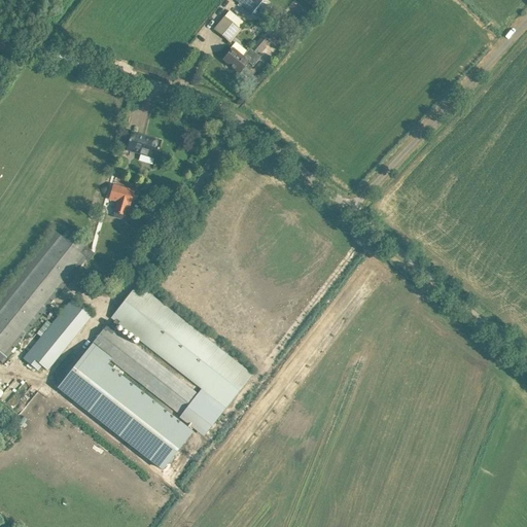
[(235,0),(252,13),(264,1),(261,0),(235,0)]
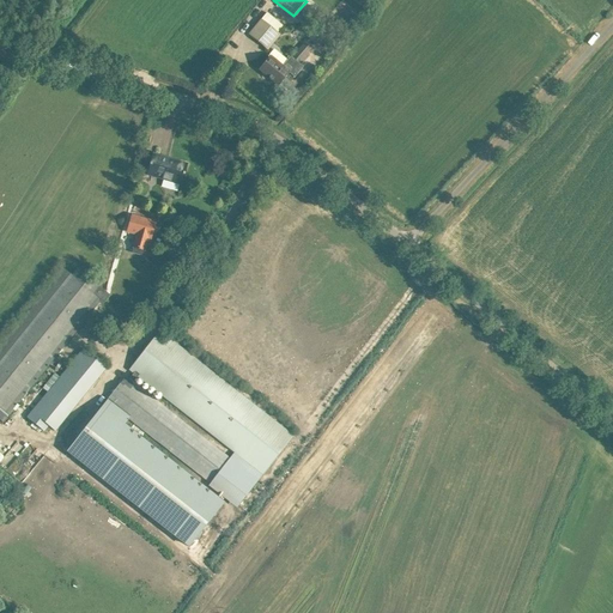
[(279,34),(261,19),(249,34),(267,49),(279,34)]
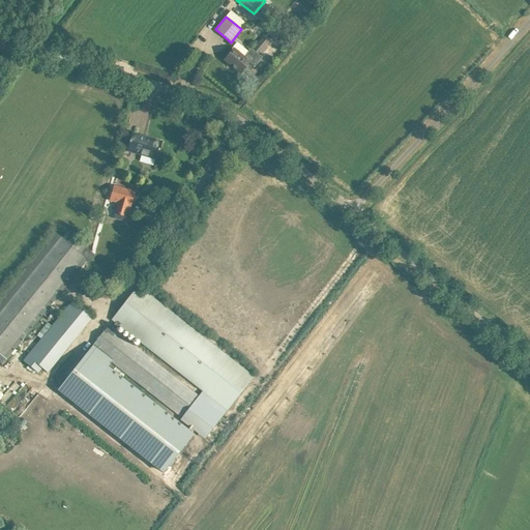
[(263,36),(252,50),(258,55),(269,42),(263,36)]
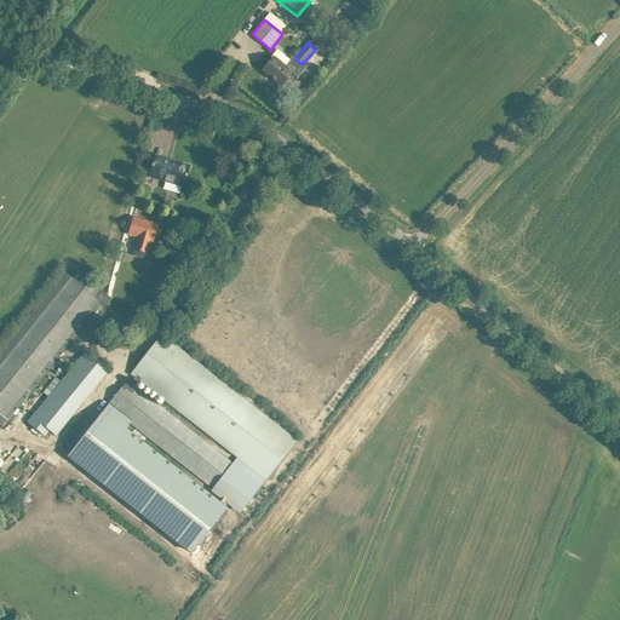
[(274,58),(270,62),(263,70),(281,86),(292,73),(298,78),(306,68),(302,64),(294,58),(293,57),(285,68),(274,58)]
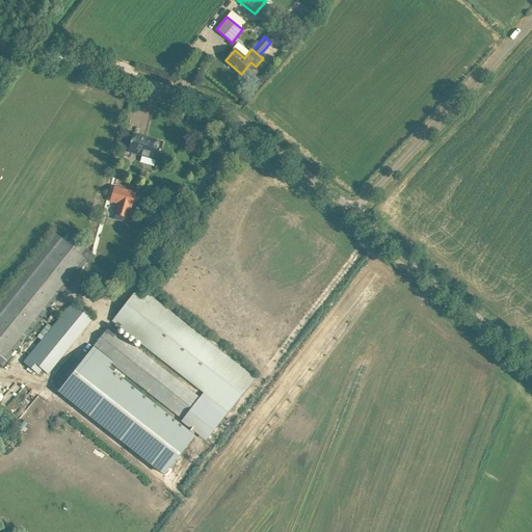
[(132,133),(127,153),(157,161),(162,142),(161,144),(148,140),(149,138),(132,133)]
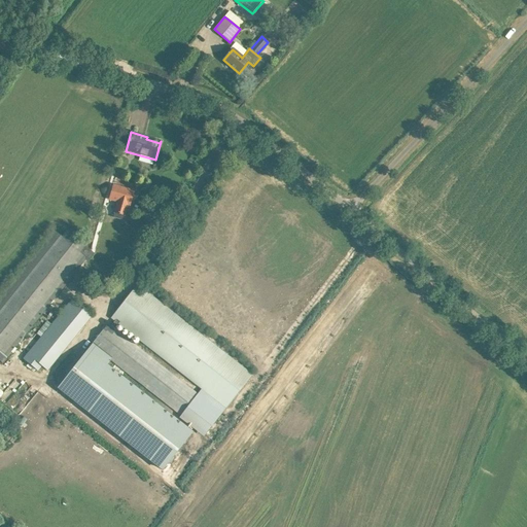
[(113,179),(107,198),(123,203),(129,183),(113,179)]
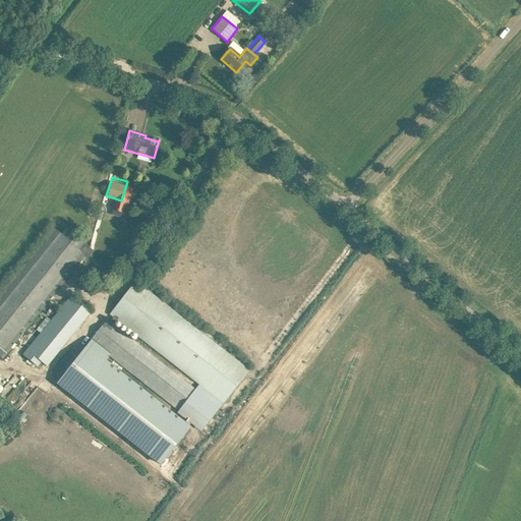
[(0,357),(2,359),(6,353),(3,351),(78,257),(77,257),(82,251),(89,256),(94,250),(87,244),(75,235),(68,230),(70,228),(63,223),(59,228),(54,227),(51,225),(0,288),(0,357)]
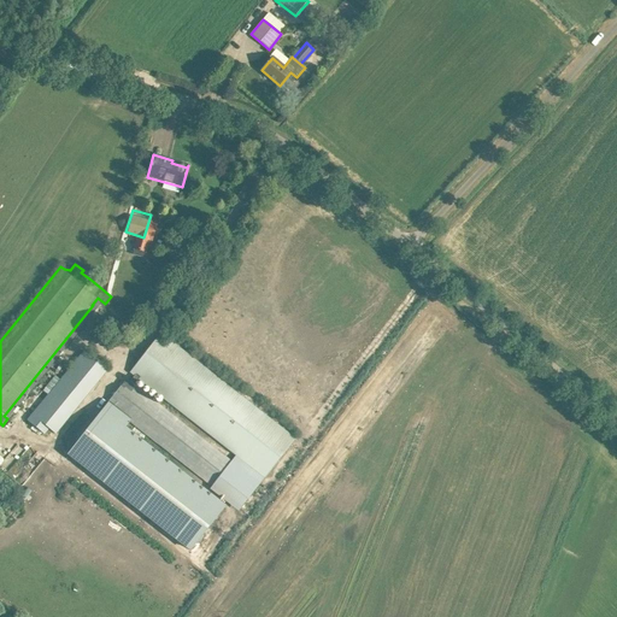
[(130,374),(134,376),(129,382),(125,380),(107,404),(68,454),(152,521),(189,551),(212,521),(224,506),(125,428),(130,421),(212,486),(210,489),(238,512),(264,479),(297,438),(163,333),(130,374)]
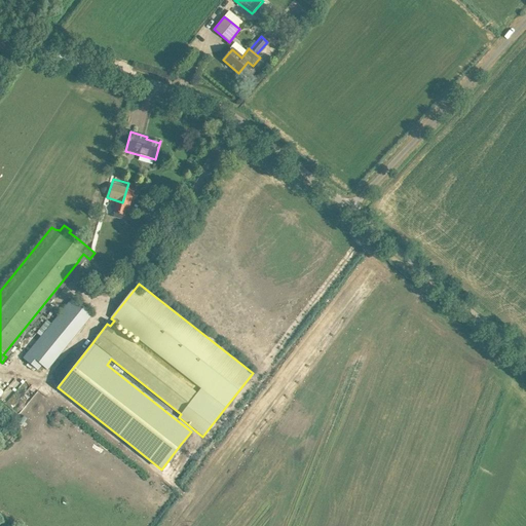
[(45,332),(65,347),(90,314),(72,299),(45,332)]
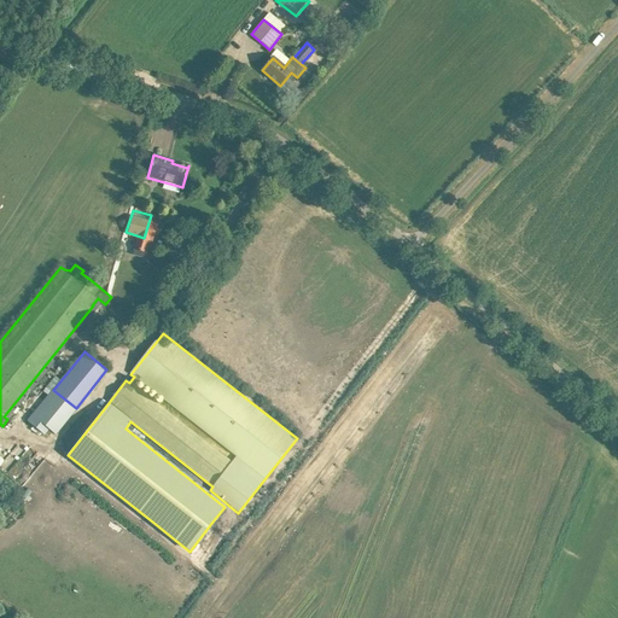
[(76,408),(53,390),(28,421),(45,435),(48,430),(54,435),(76,408)]
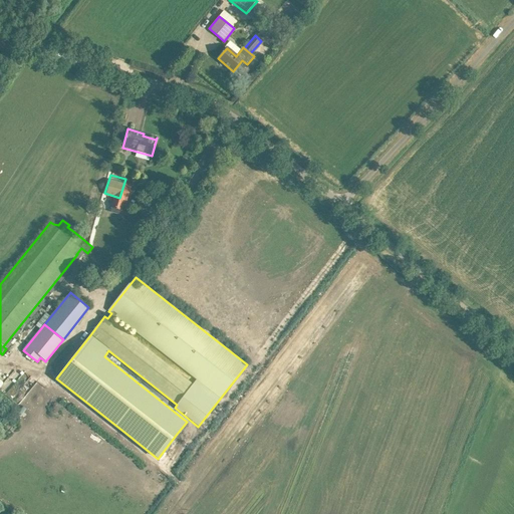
[(0,381),(4,384),(11,374),(2,368),(0,370),(0,381)]
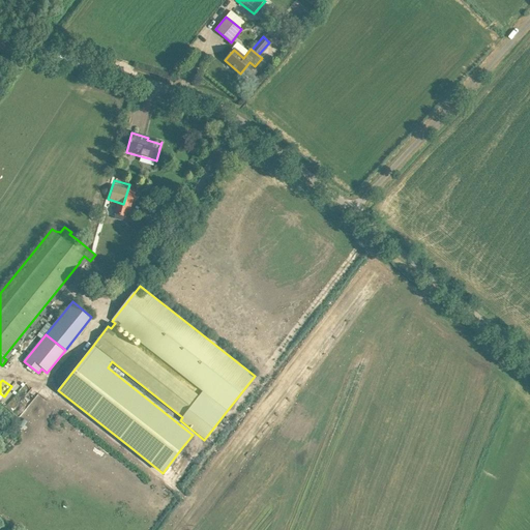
All buildings are outlined.
